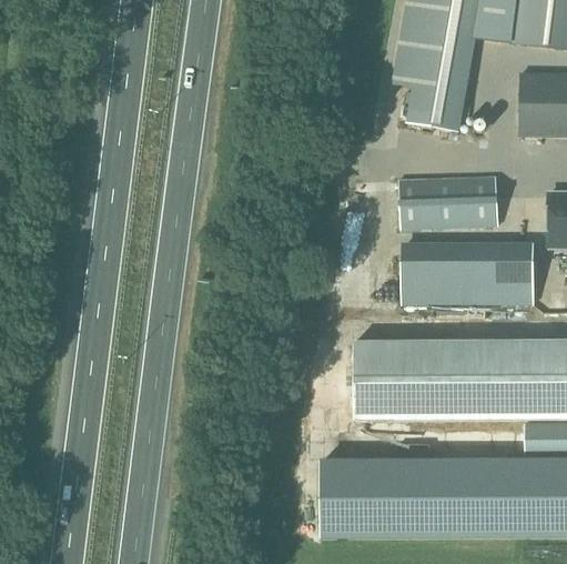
[(426,0),(405,121),(461,131),(476,37),(566,48),(566,0),(426,0)]
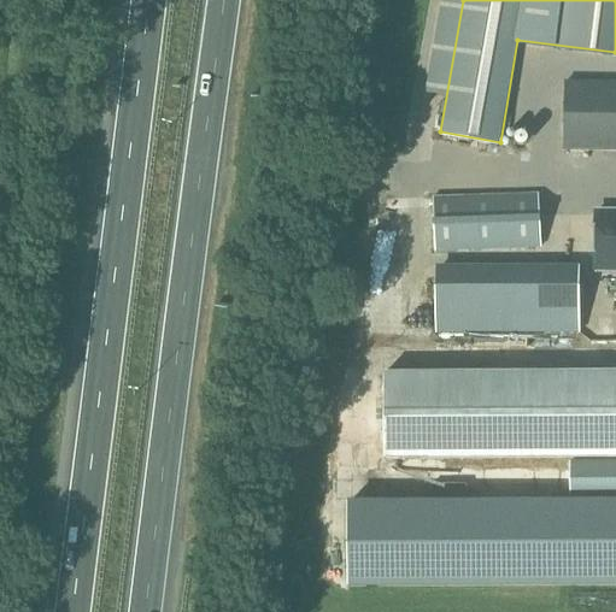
[(615,77),(564,77),(563,147),(615,148),(615,77)]
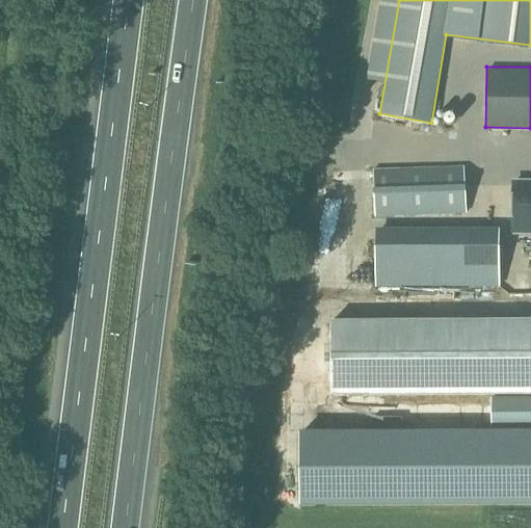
[(463,163),(372,166),(374,214),(467,210),(463,163)]
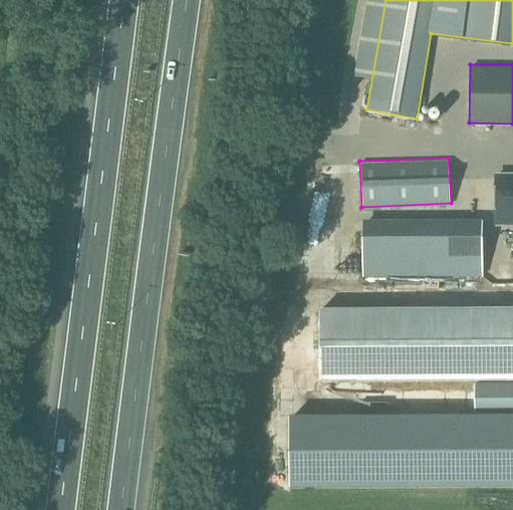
[(512,173),(496,173),(496,223),(512,222),(512,173)]
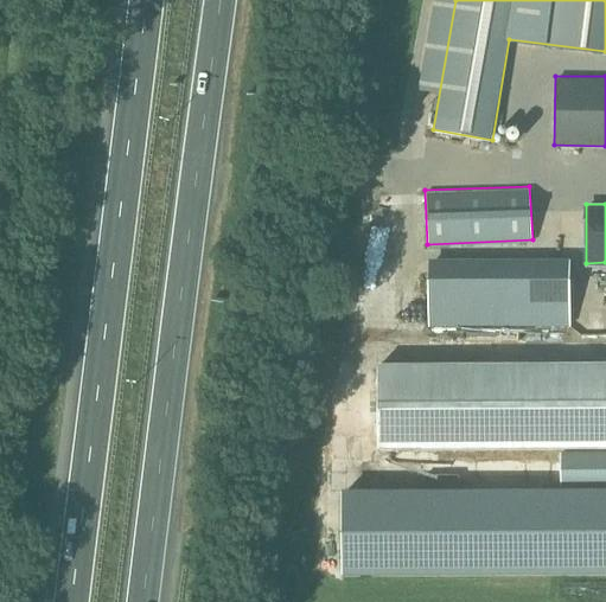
[(571,257),(427,260),(427,325),(457,325),(493,325),(571,324),(571,257)]
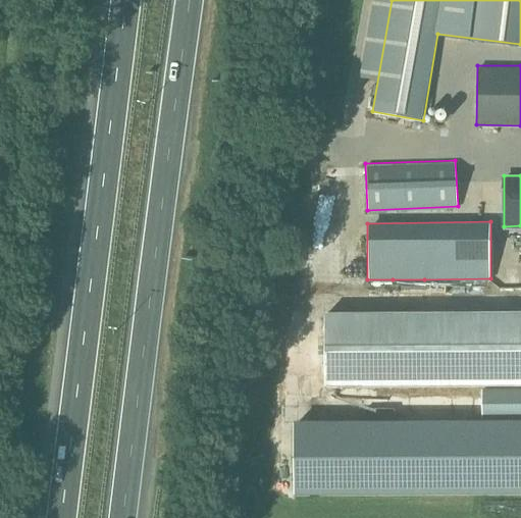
[(520,310),(323,312),(324,386),(481,385),(520,384),(520,310)]
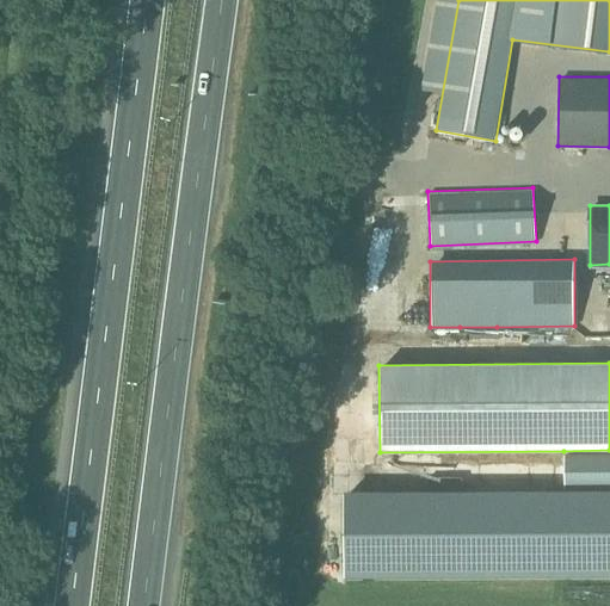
[(609,489),(609,450),(564,451),(564,489),(609,489)]
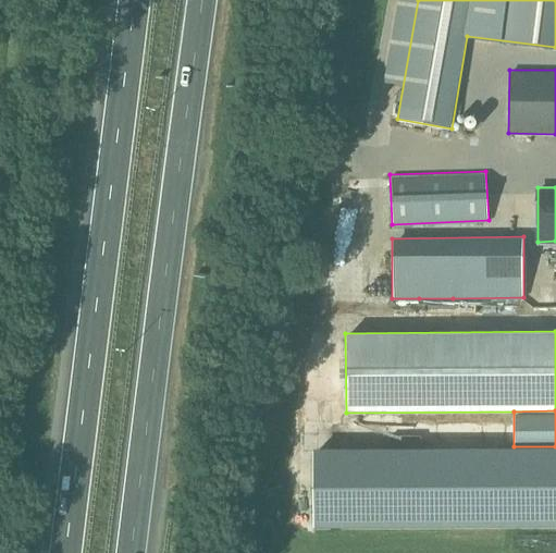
[(555,447),(313,450),(313,528),(555,526),(555,447)]
